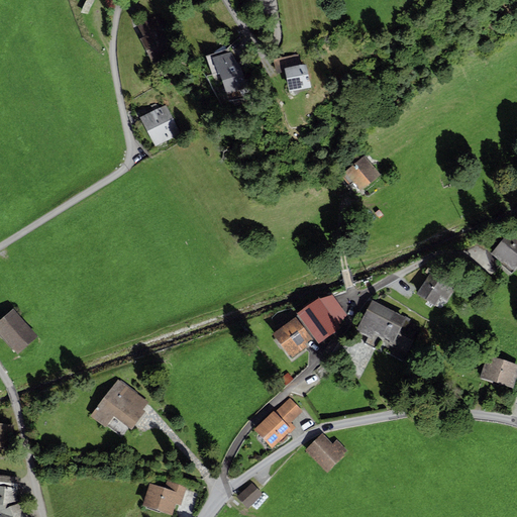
[(232,50),(212,58),(218,74),(219,73),(229,102),(242,97),(244,104),(254,100),(250,88),(247,89),(239,65),(232,50)]
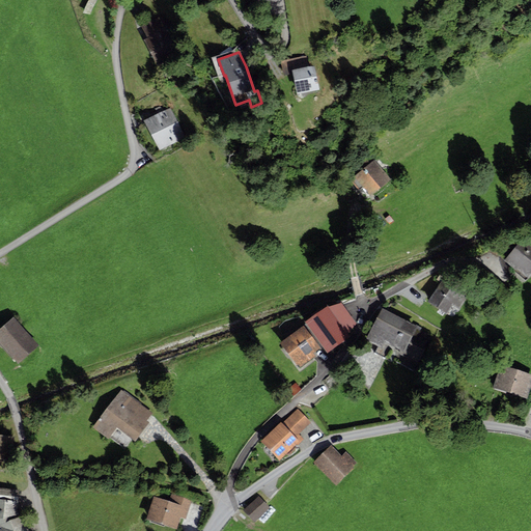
[(306,55),(280,60),(283,76),(292,75),(297,93),(318,89),(314,65),(308,66),(306,55)]
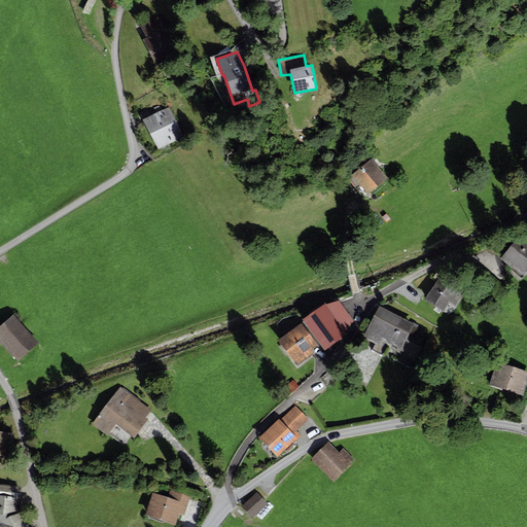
[(156,113),(143,119),(157,149),(184,136),(170,106),(163,110),(159,105),(153,108),(156,113)]
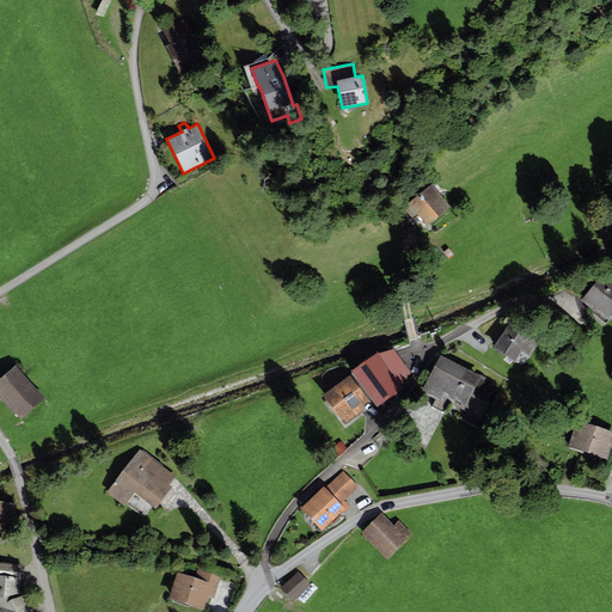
[(427,226),(450,207),(430,184),(408,203),(427,226)]
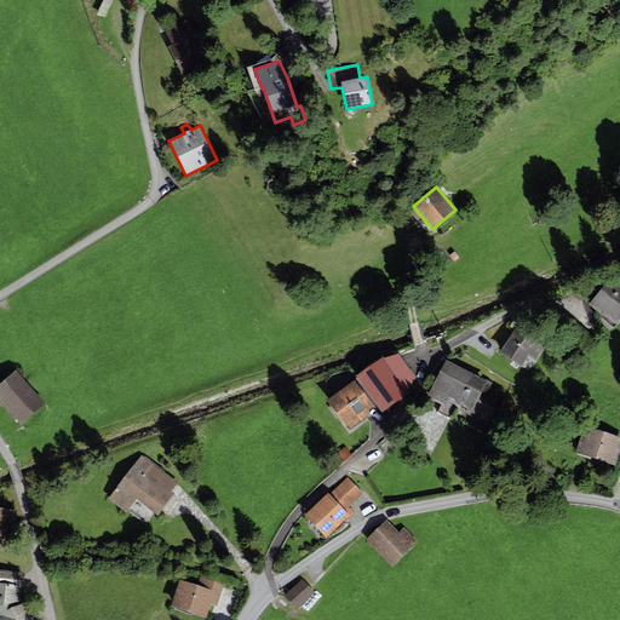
[(619,320),(619,283),(613,279),(608,286),(606,283),(589,304),(602,315),(603,314),(616,325),(619,320)]
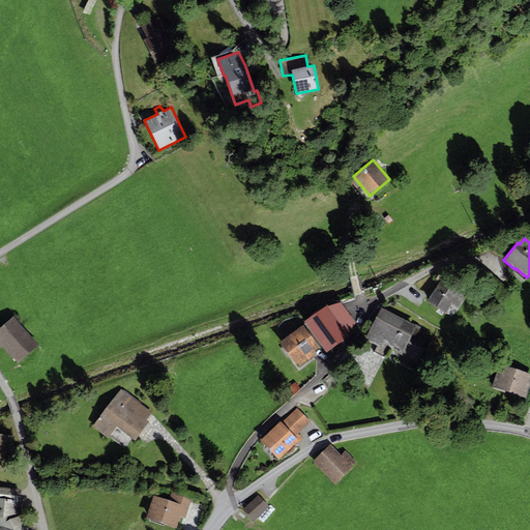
[(437,286),(428,300),(446,312),(450,303),(458,307),(463,299),(451,292),(458,282),(442,272),(435,284),(437,286)]
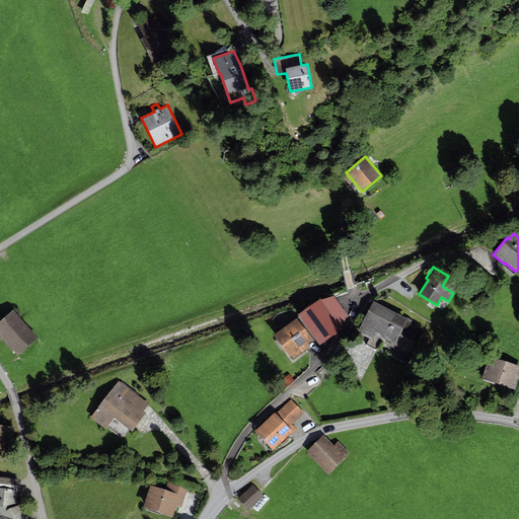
[(319,299),(298,314),(320,345),(343,328),(341,325),(348,315),(335,296),(320,300),(319,299)]
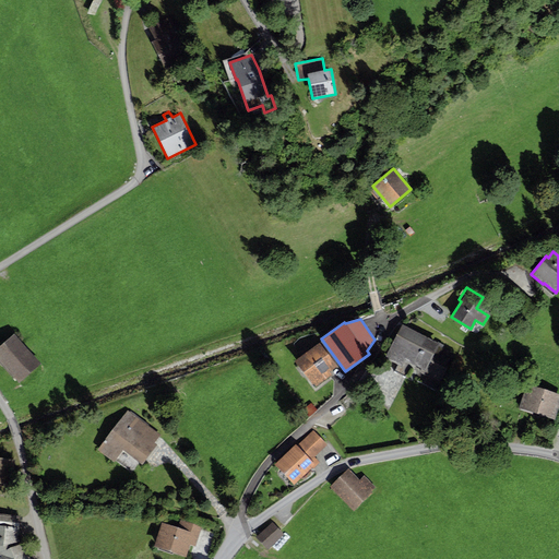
[(440,343),(402,323),(385,357),(399,365),(395,371),(404,376),(411,364),(421,369),(416,380),(437,390),(449,368),(447,367),(453,353),(438,345),(440,343)]
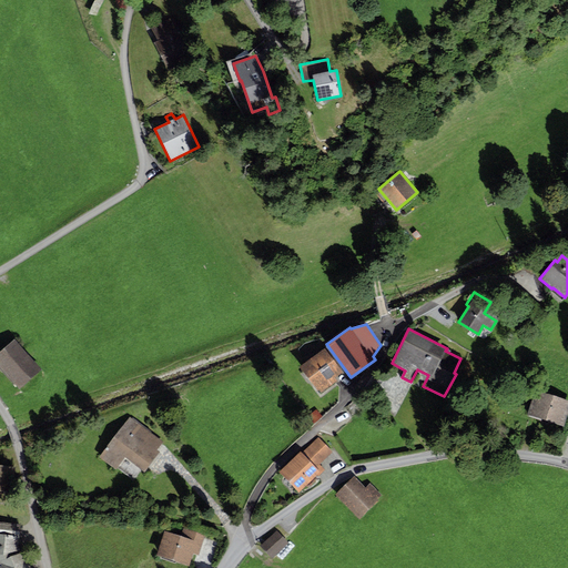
[(41,369),(14,340),(0,352),(0,366),(20,388),(41,369)]
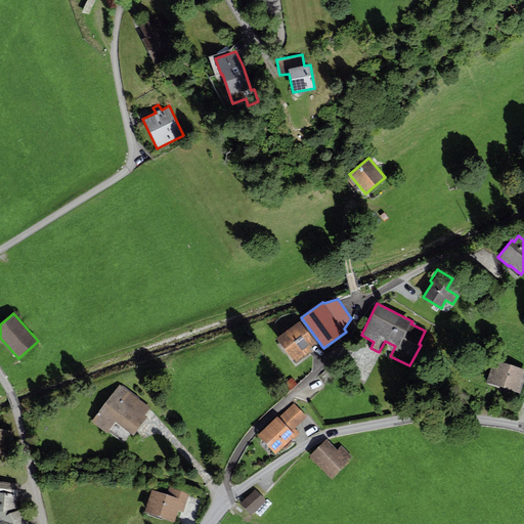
[(299,320),(276,338),(295,363),(311,351),(309,349),(316,344),(299,320)]
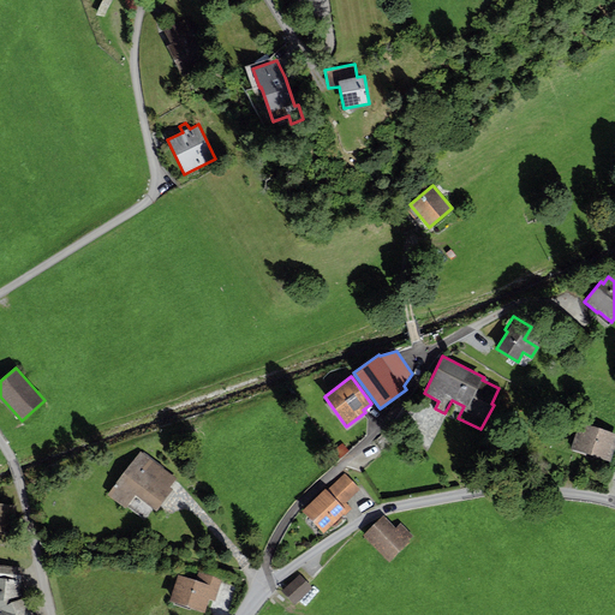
[(614,445),(614,434),(579,422),(571,449),(610,461),(614,445)]
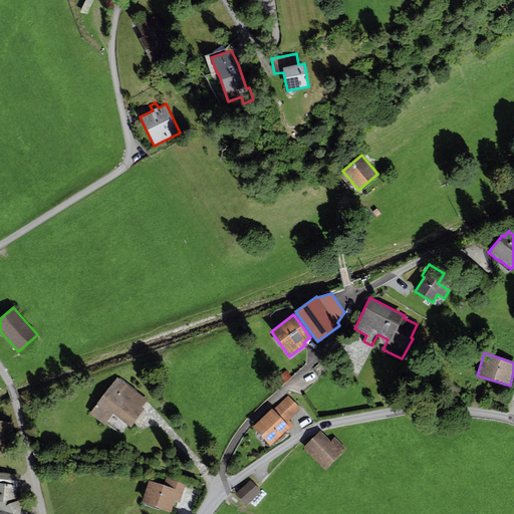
[(147,400),(117,377),(89,414),(104,425),(113,414),(131,427),(145,409),(142,407),(147,400)]
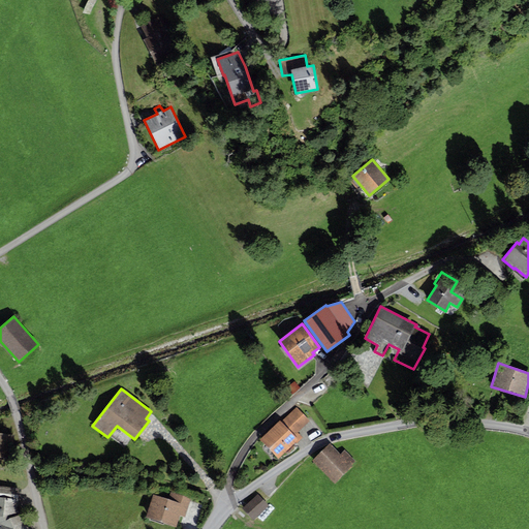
[(279,419),(259,439),(278,459),(296,442),(297,443),(303,437),(298,433),(310,421),(297,406),(281,422),(279,419)]
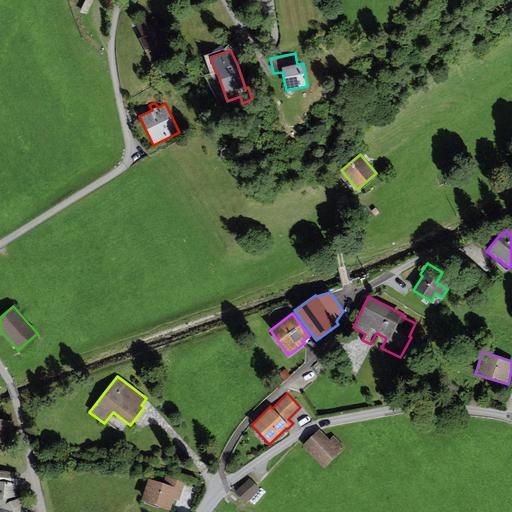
[(319,429),(302,445),(324,468),(341,451),(340,450),(344,446),(333,436),(330,439),(319,429)]
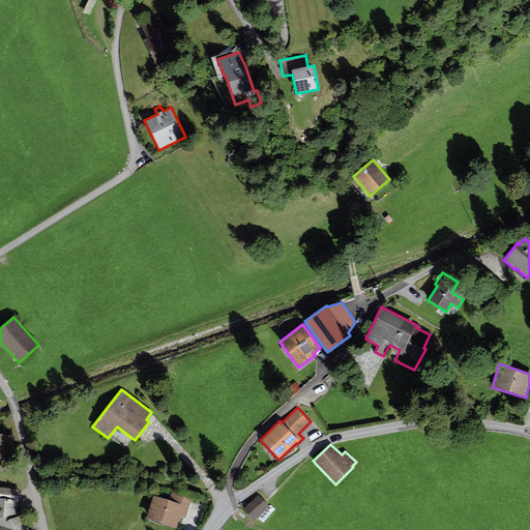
[(0,529),(29,529),(23,514),(17,517),(19,489),(0,487),(0,529)]
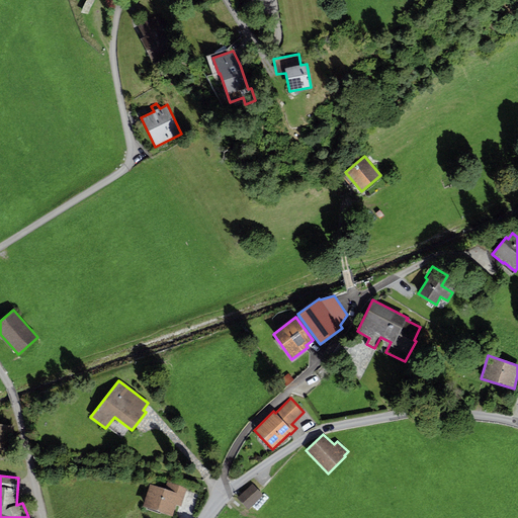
[(165,489),(150,484),(143,506),(173,515),(176,505),(181,506),(186,488),(167,482),(165,489)]
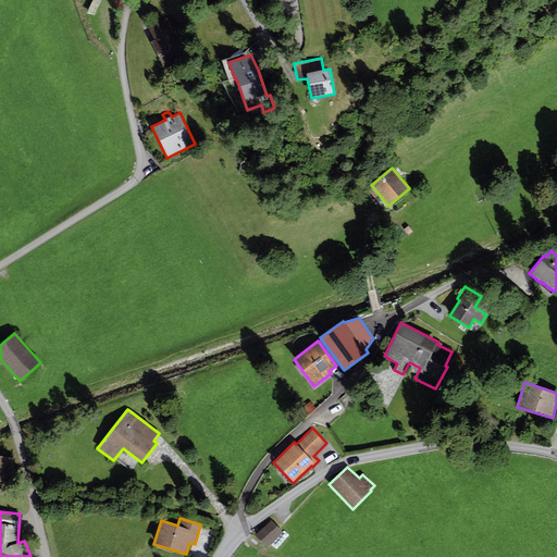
[(271,519),(255,535),(267,547),(283,532),(271,519)]
